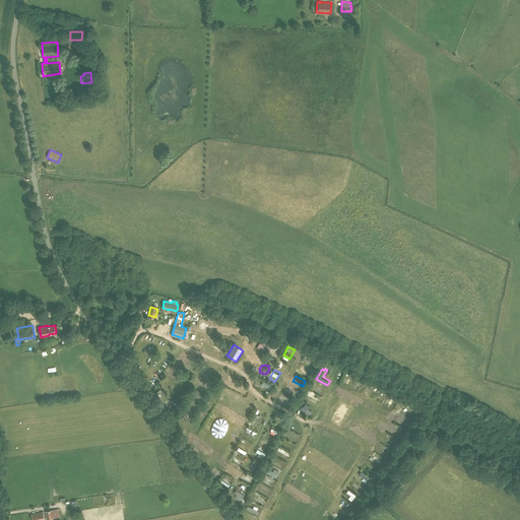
[(317,404),(319,400),(310,395),(307,400),(317,404)]
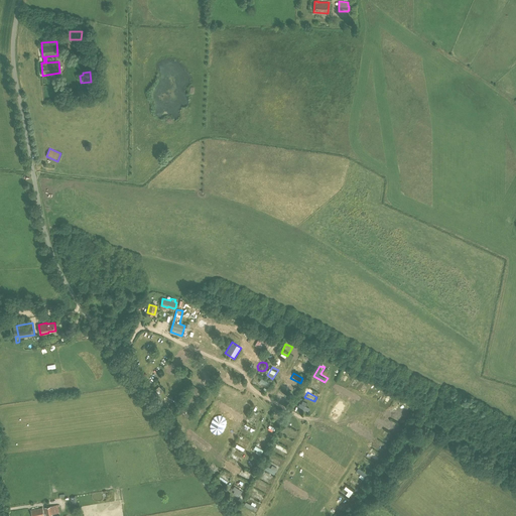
[(385,405),(387,403),(389,403),(392,396),(386,393),(382,404),(385,405)]
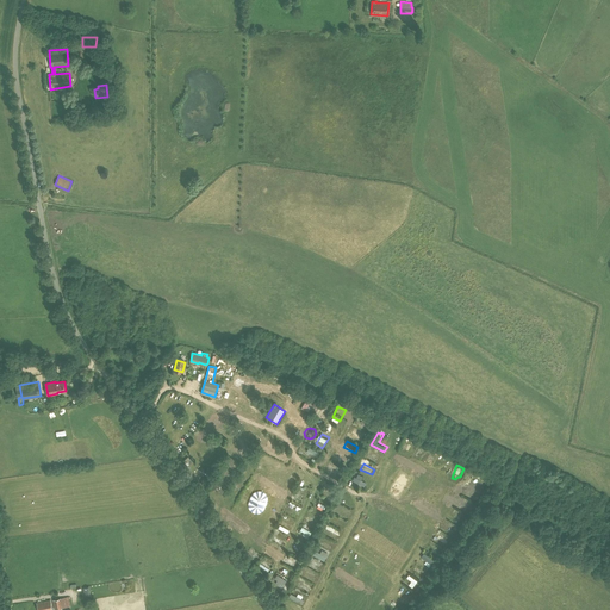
[(300,483),(297,487),(309,495),(311,491),(300,483)]
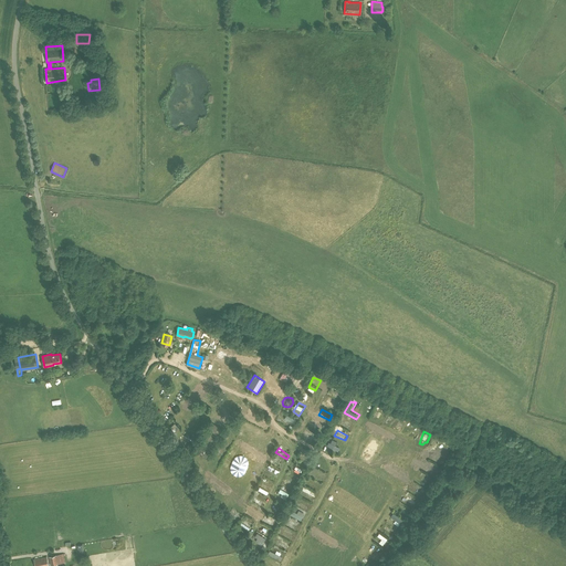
[(431,463),(429,468),(438,473),(440,469),(431,463)]
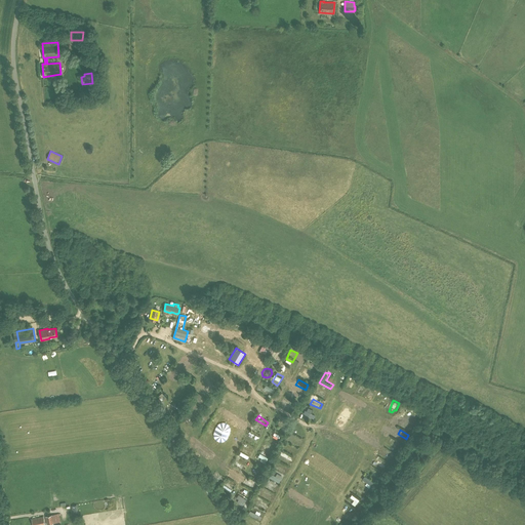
[(275,435),(273,438),(279,441),(282,435),(273,431),(272,434),(275,435)]
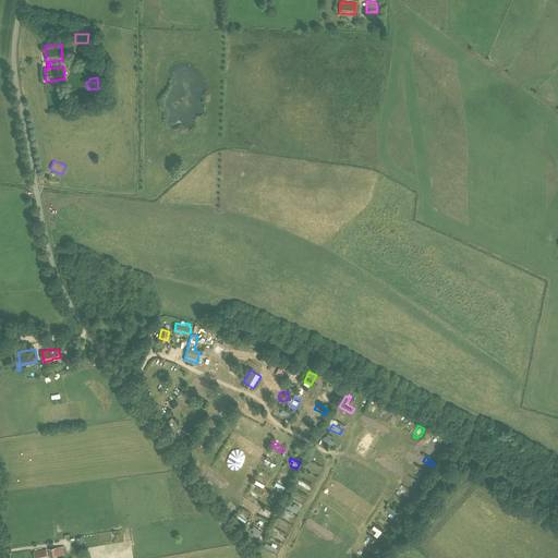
[(274,472),(276,469),(264,461),(261,465),(274,472)]
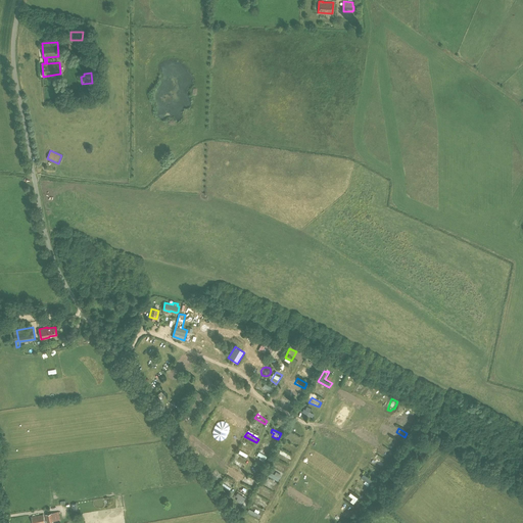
[(298,446),(300,442),(291,436),(289,439),(298,446)]
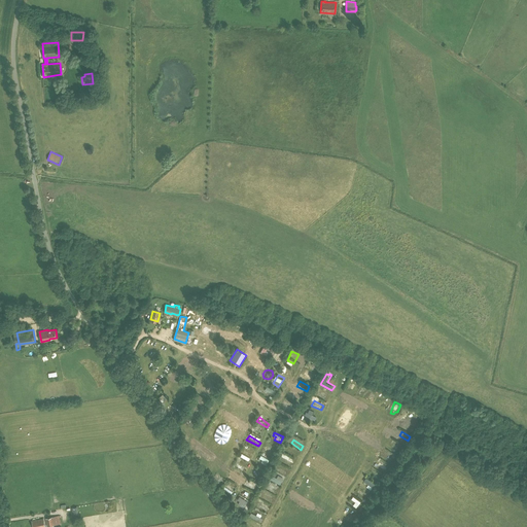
[(274,454),(276,449),(268,445),(266,449),(274,454)]
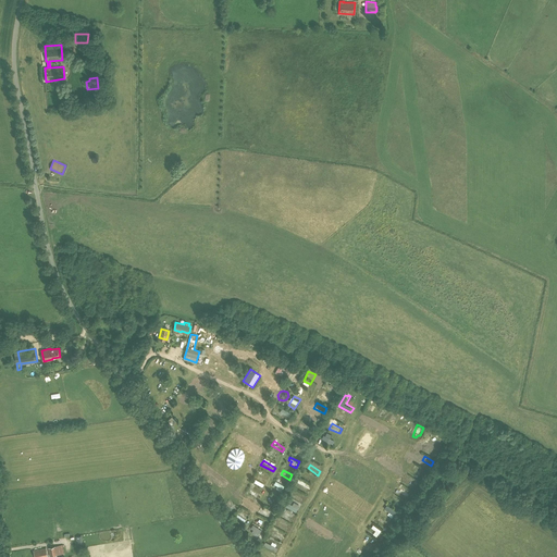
[(247,496),(258,502),(260,496),(249,491),(247,496)]
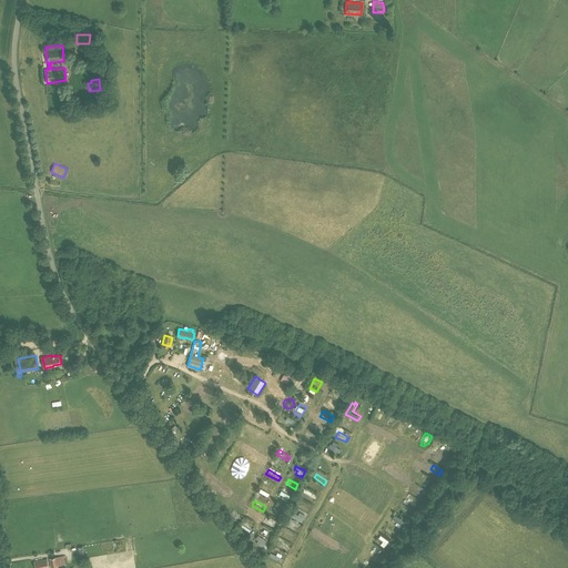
[(411,515),(413,513),(405,506),(402,509),(411,515)]
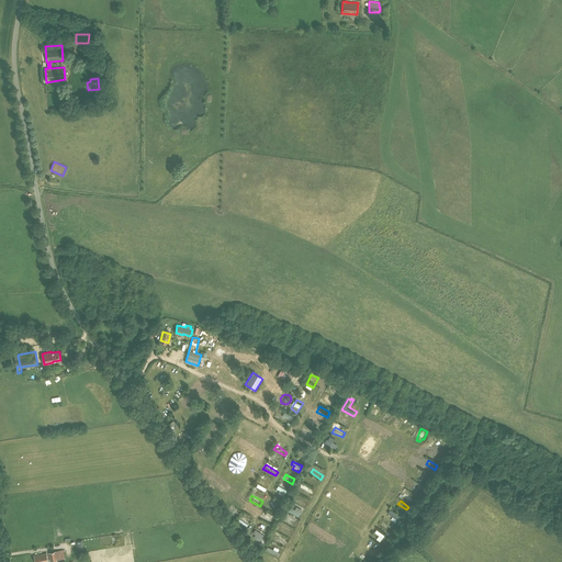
[(304,510),(298,507),(296,510),(291,508),(289,513),(301,518),(304,510)]
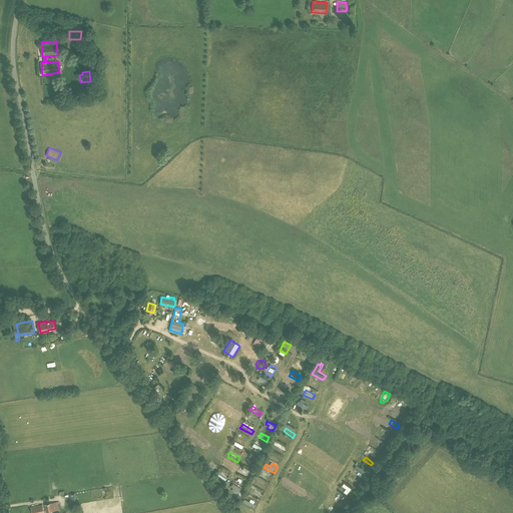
[(364,475),(366,471),(359,466),(356,470),(364,475)]
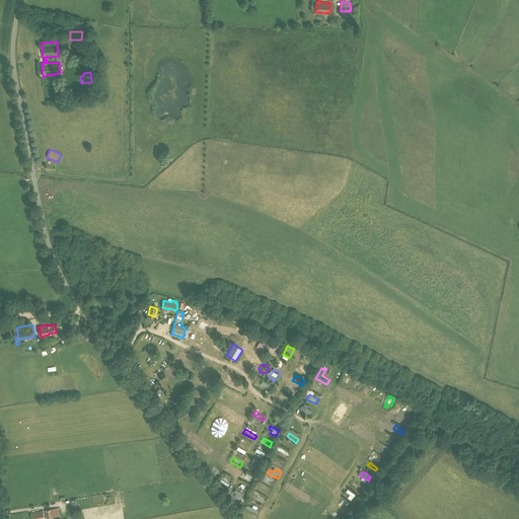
[(265,484),(274,487),(275,485),(272,484),(273,480),(268,478),(265,484)]
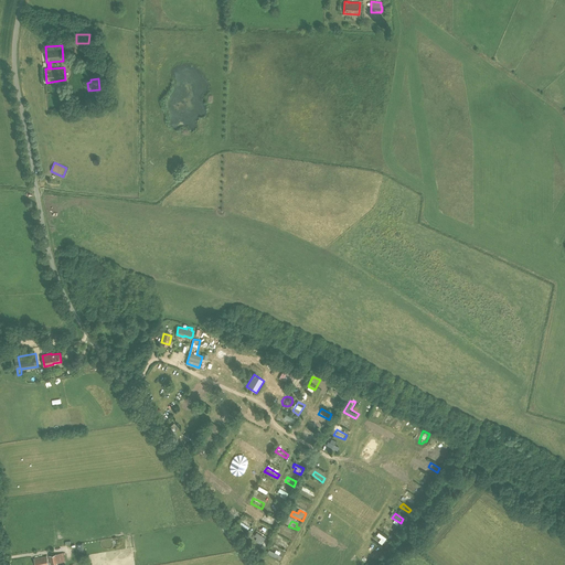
[(387,523),(385,528),(393,533),(396,529),(387,523)]
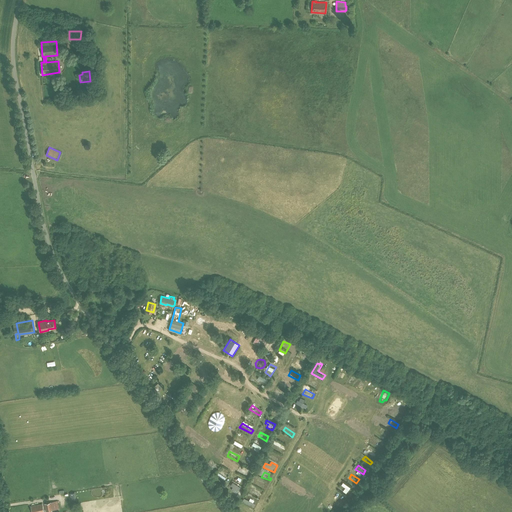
[(260,482),(261,479),(258,477),(255,485),(265,489),(267,485),(260,482)]
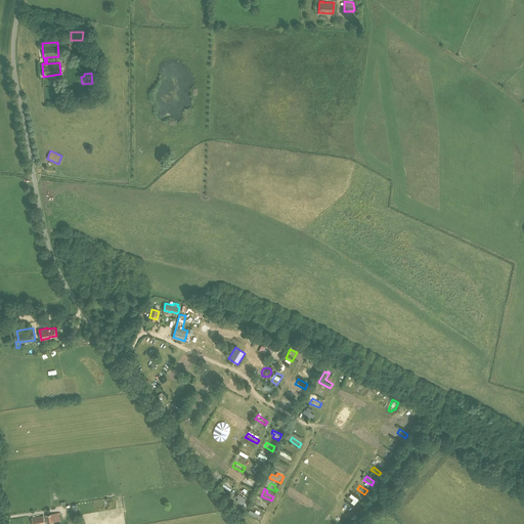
[(349,503),(357,507),(360,499),(353,495),(349,503)]
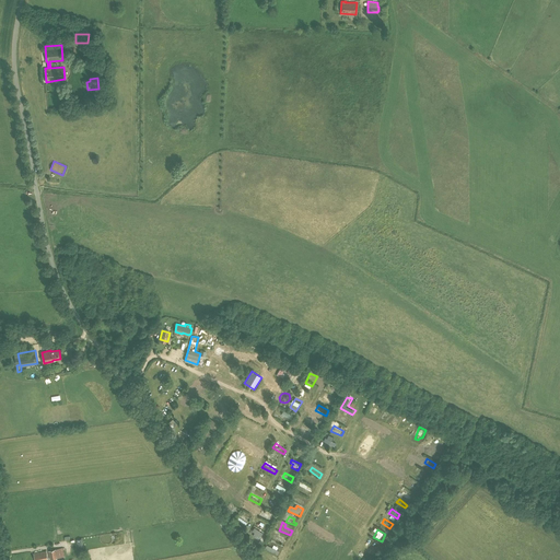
[(50,559),(57,558),(65,557),(63,549),(61,549),(61,548),(48,550),(50,559)]
